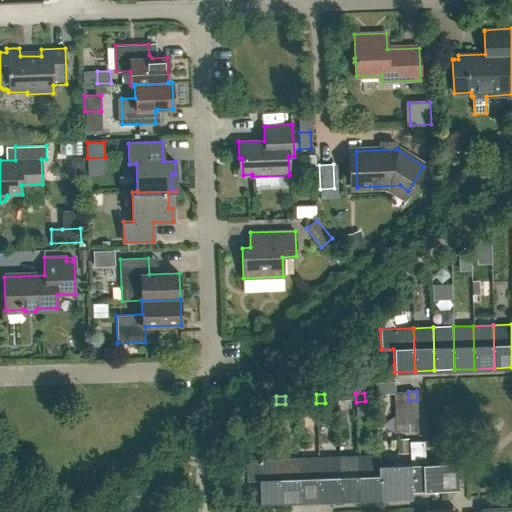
[(408,400),(402,400),(395,401),(396,424),(402,423),(409,423),(417,423),(417,400),(408,400)]
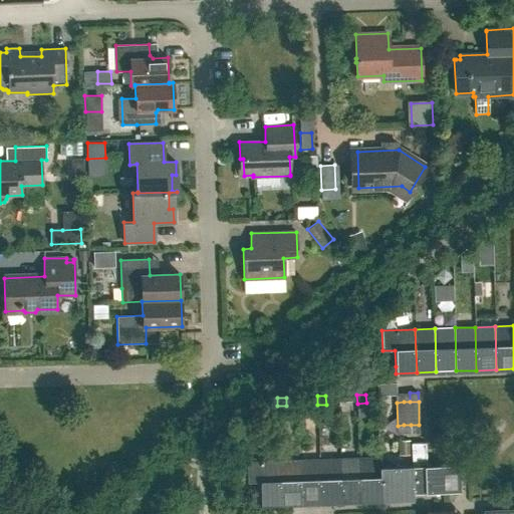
[(411,433),(420,433),(419,425),(411,425),(411,433)]
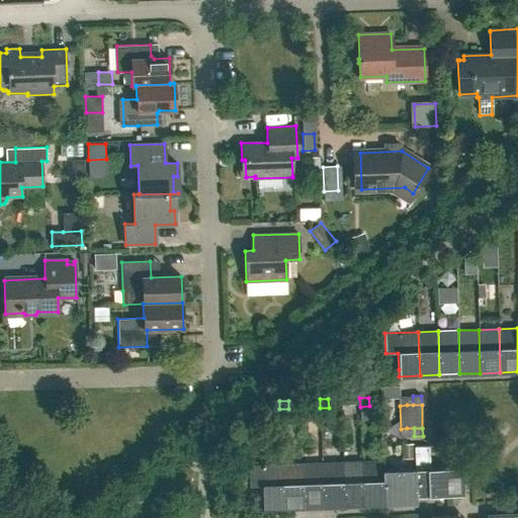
[(415,469),(416,497),(427,497),(446,496),(451,496),(462,496),(461,467),(430,469),(429,446),(414,446),(415,469)]
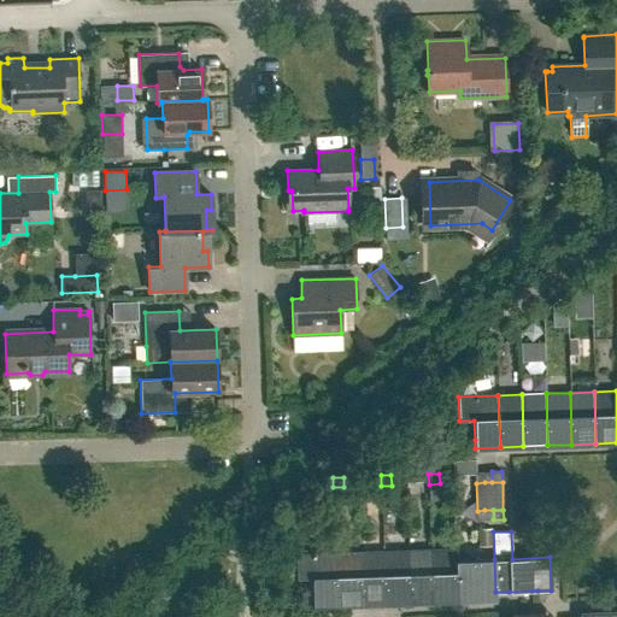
[(434,601),(433,594),(432,550),(407,551),(410,603),(434,601)]
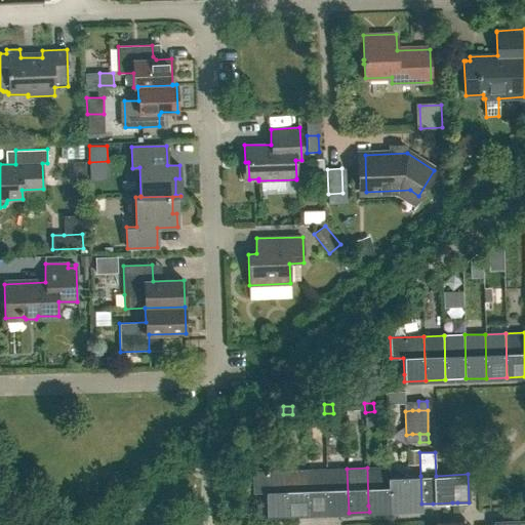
[(367,468),(368,506),(369,512),(389,512),(388,477),(389,477),(388,468),(367,468)]
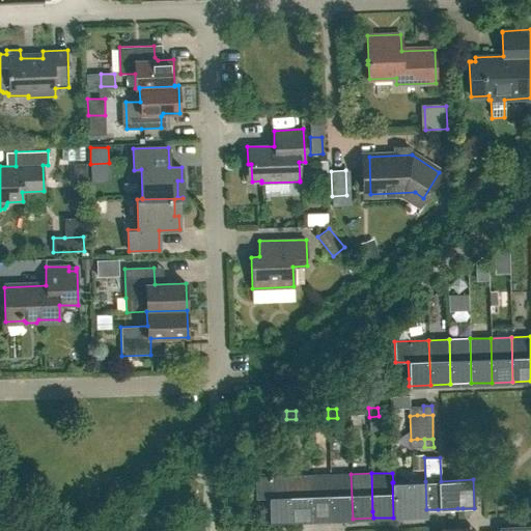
[(351,474),(330,475),(332,520),(353,519),(351,474)]
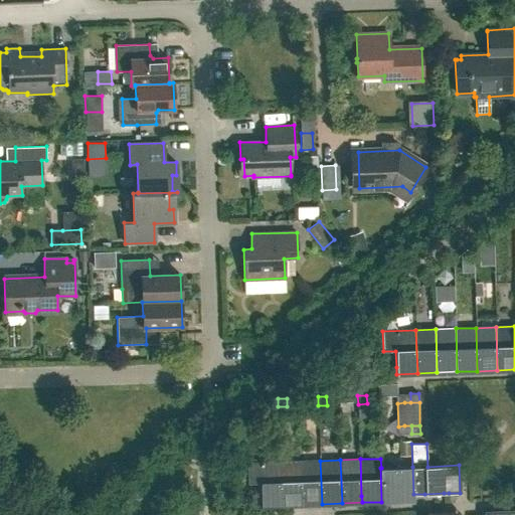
[(300,461),(280,462),(282,505),(302,505),(300,461)]
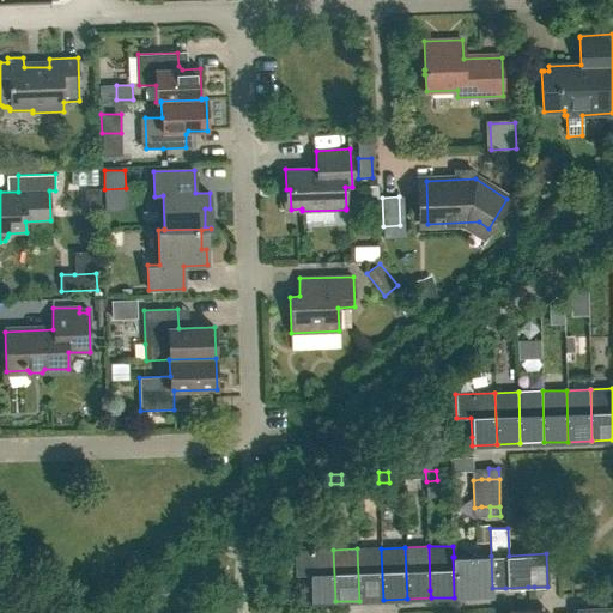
[(357,548),(359,601),(383,600),(381,548),(357,548)]
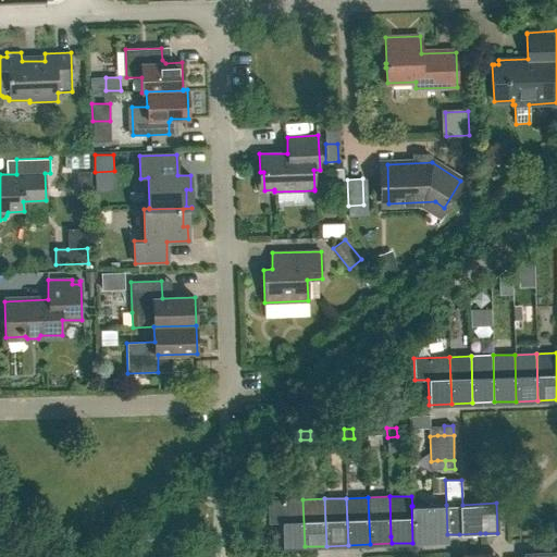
[(282,547),(305,546),(302,499),(268,500),(268,522),(281,522),(282,547)]
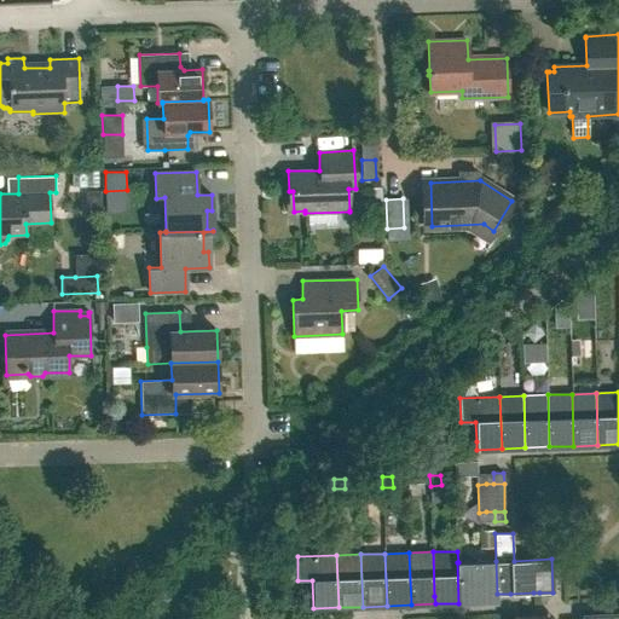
[(497,594),(496,561),(458,562),(457,562),(458,603),(497,602),(497,594)]
